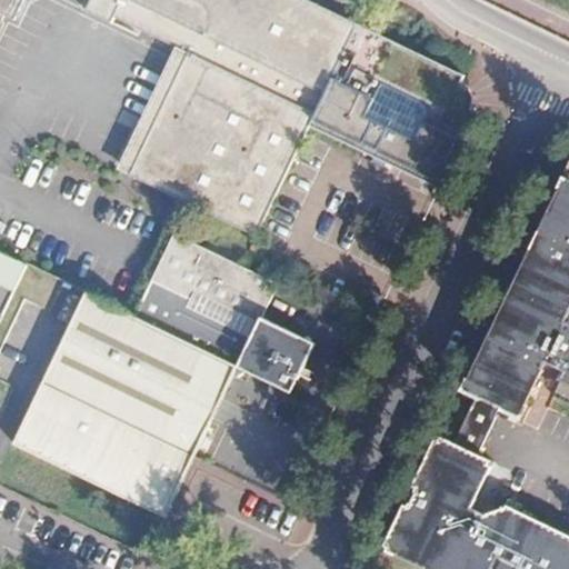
[(109,25),(112,18),(177,49),(120,171),(183,203),(253,236),(308,122),(356,22),(309,0),(0,0),(0,32),(7,18),(13,21),(23,0),(88,0),(82,12),(109,25)]
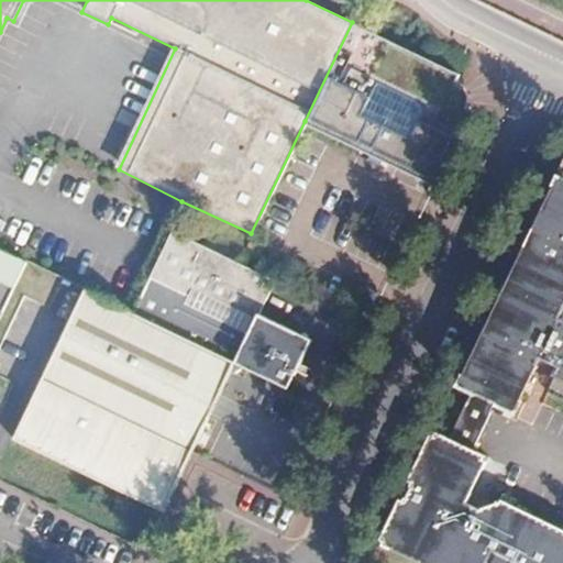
[(456,73),(352,22),(305,121),(435,185),(471,112),(464,110),(466,101),(463,90),(453,81),(456,73)]
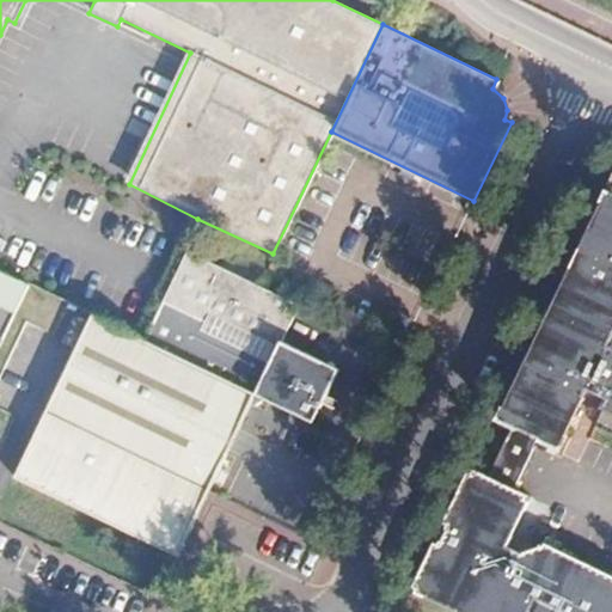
[(611,182),(548,313),(564,322),(538,375),(521,367),(494,424),(536,445),(538,439),(557,447),(571,417),(586,390),(606,401),(598,417),(611,423),(611,182)]
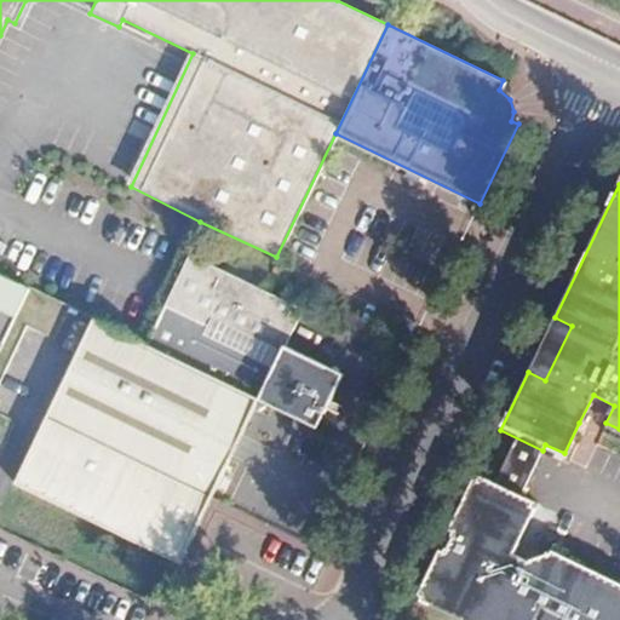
[(29,288),(0,274),(0,310),(15,317),(29,288)]
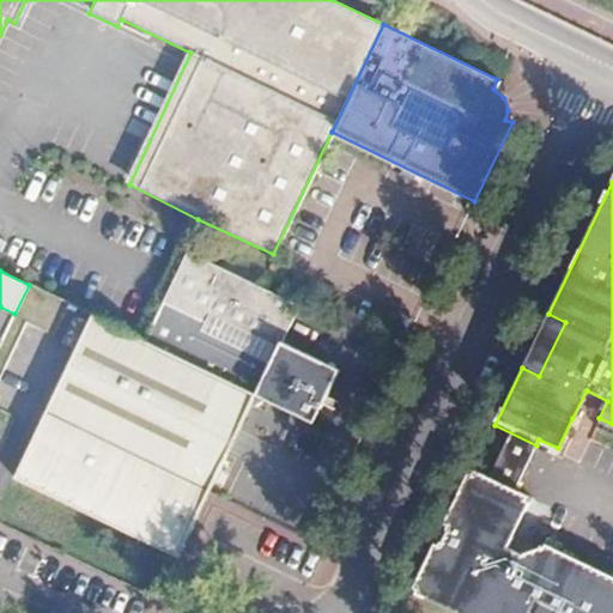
[(144,338),(89,313),(8,473),(174,554),(205,492),(253,394),(310,422),(320,401),(307,394),(310,386),(301,381),(315,353),(281,335),(273,352),(163,296),(144,338)]
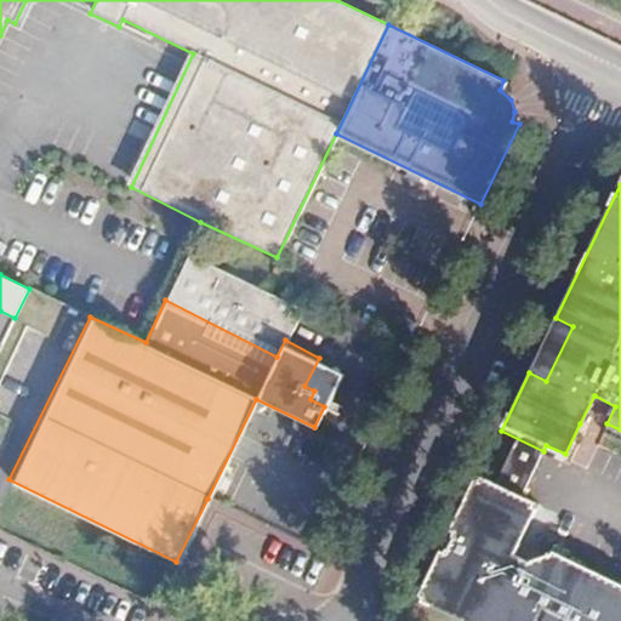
[(573,326),(556,318),(529,372),(546,381),(573,326)]
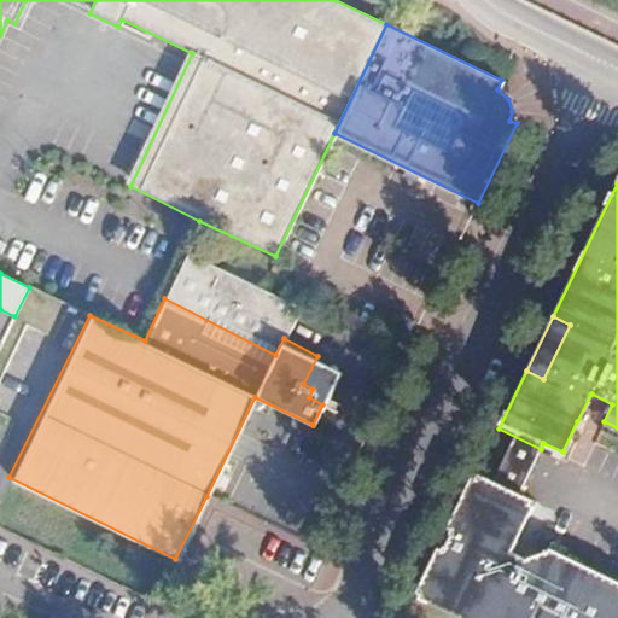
[(340,368),(318,356),(303,384),(313,389),(309,397),(322,404),(340,368)]
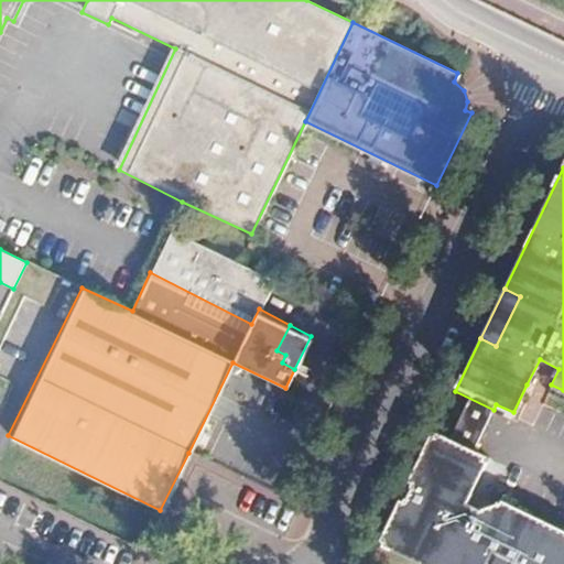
[(563,390),(551,384),(546,394),(563,402),(563,390)]
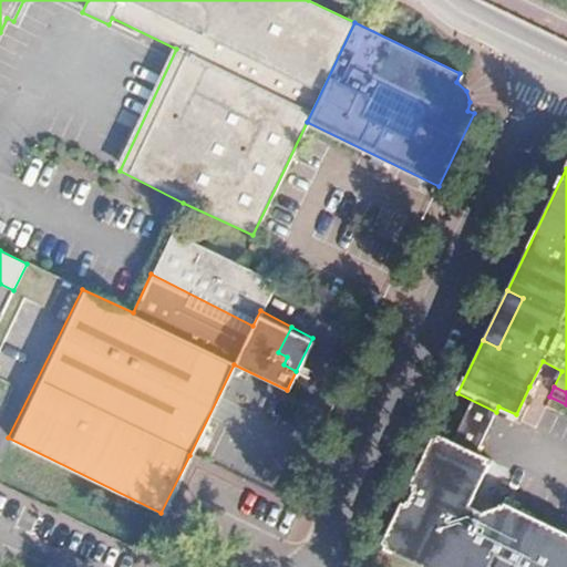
[(383,545),(426,566),(566,566),(566,535),(501,503),(498,508),(484,515),(483,515),(468,507),(491,462),(474,454),(496,412),(457,393),(439,432),(454,440),(434,478),(420,471),(383,545)]
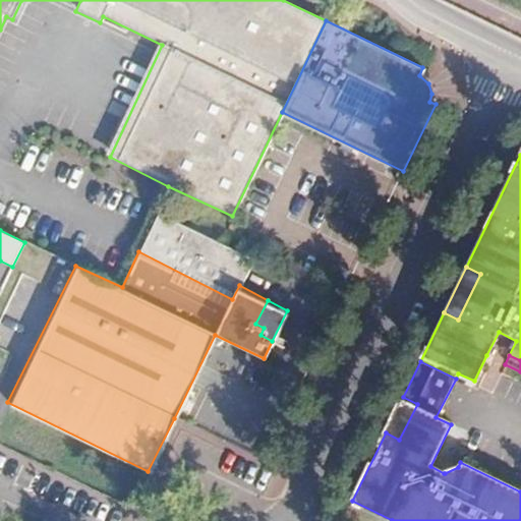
[(417,404),(403,397),(386,432),(399,440),(417,404)]
